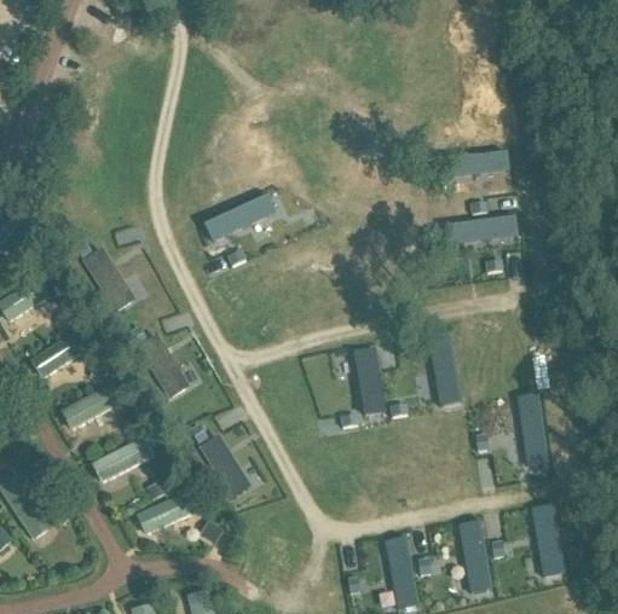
[(504,150),(435,157),(438,178),(506,171),(504,150)]
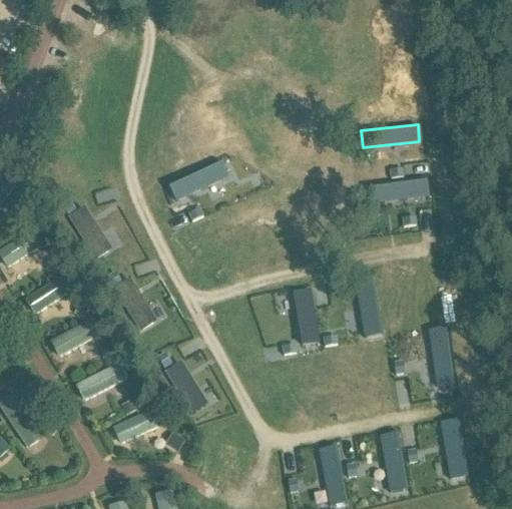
[(220,159),(168,183),(176,200),(228,176),(220,159)]
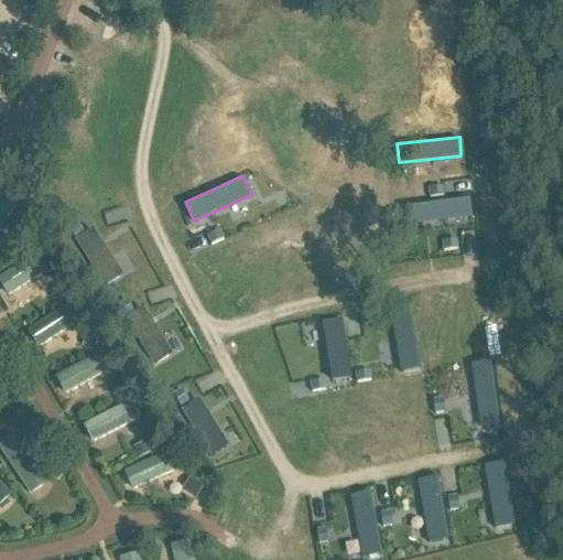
[(0,222),(18,201),(2,187),(0,190),(0,222)]
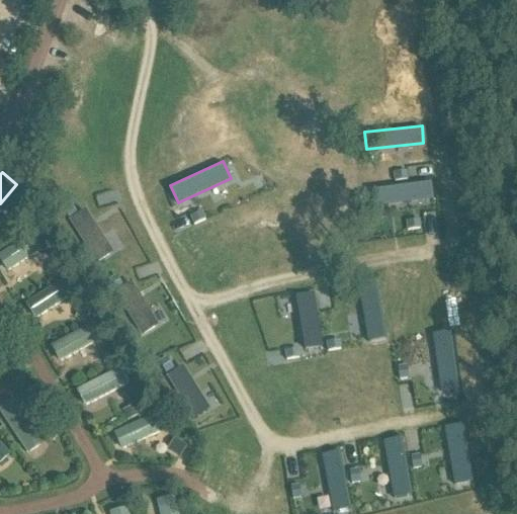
[(428,180),(370,187),(372,204),(430,197),(428,180)]
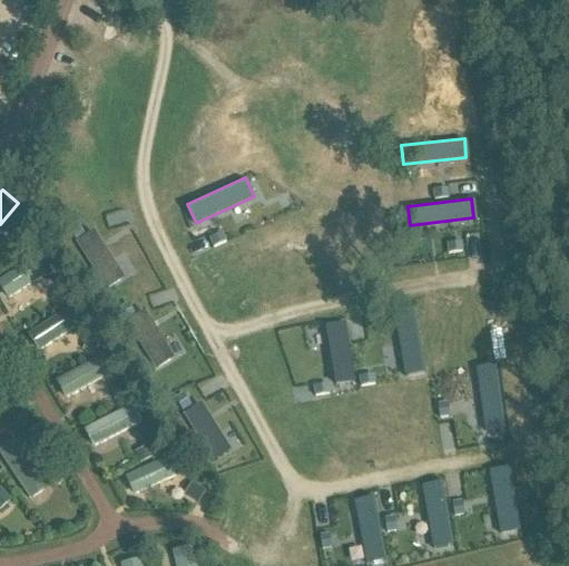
[(76,233),(107,280),(124,270),(94,223),(76,233)]
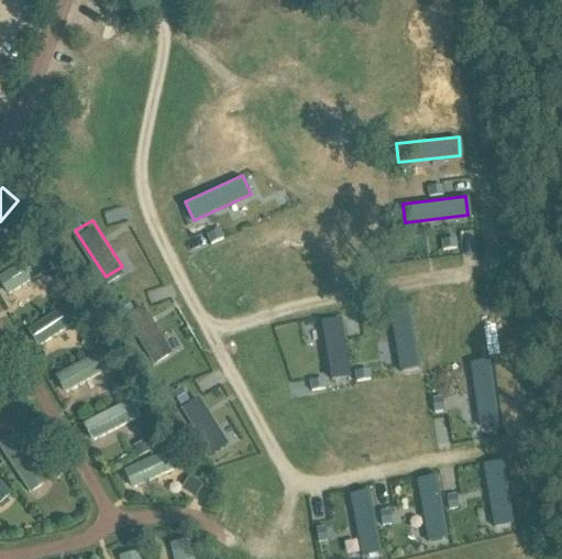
[(0,283),(7,294),(48,266),(37,249),(0,272),(0,283)]
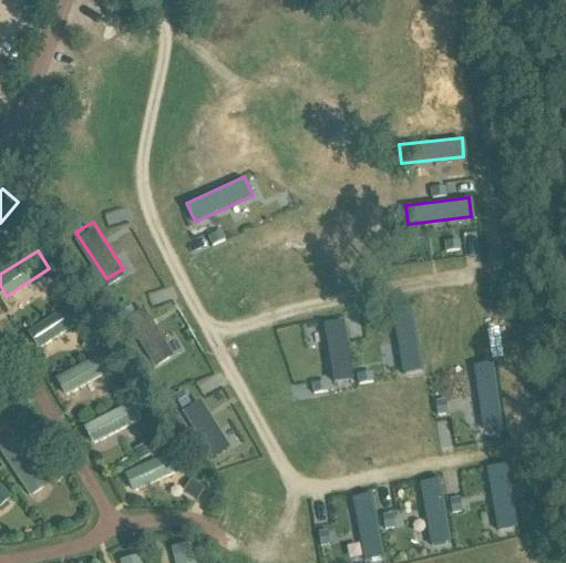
[(127,307),(158,358),(175,349),(144,298),(127,307)]
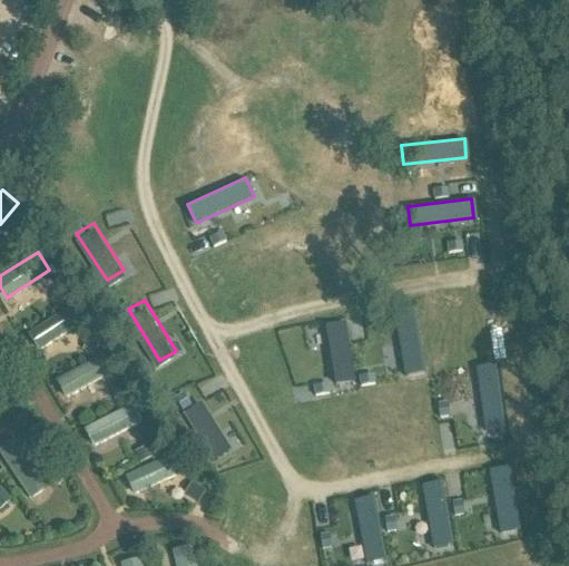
[(38,349),(84,319),(72,301),(26,332),(38,349)]
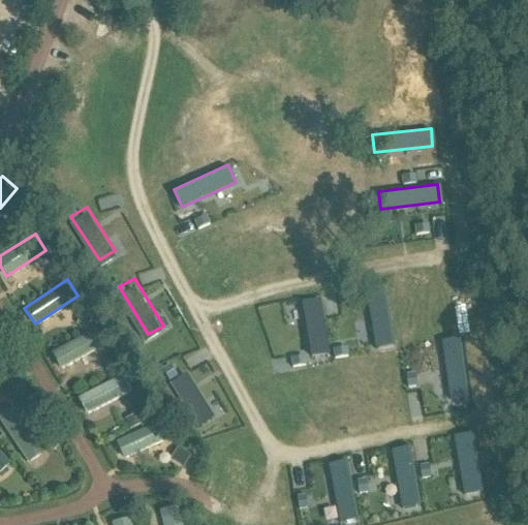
[(383,289),(366,292),(375,346),(393,343),(383,289)]
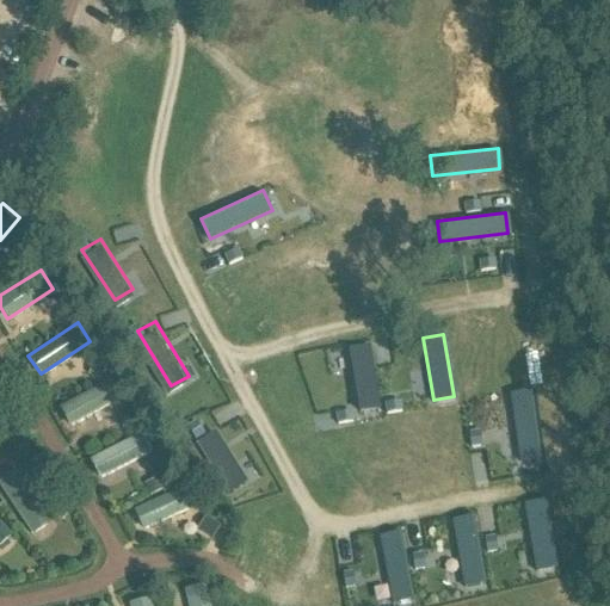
[(369,344),(349,347),(359,409),(380,406),(369,344)]
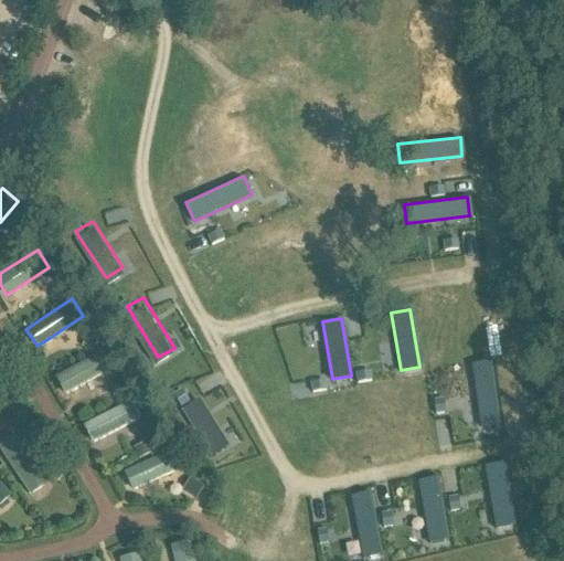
[(54,371),(64,389),(109,363),(100,349),(99,346),(54,371)]
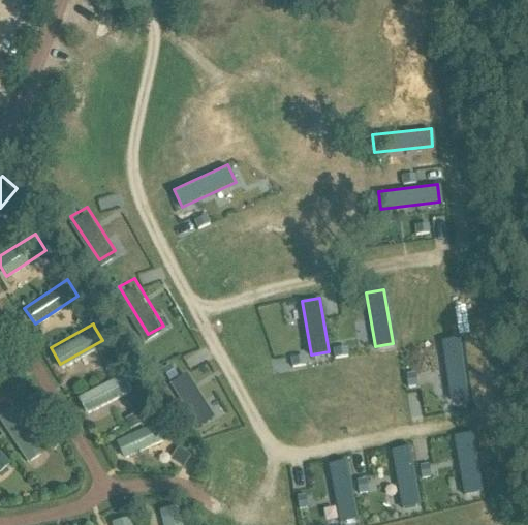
[(460,337),(441,339),(449,397),(468,395),(460,337)]
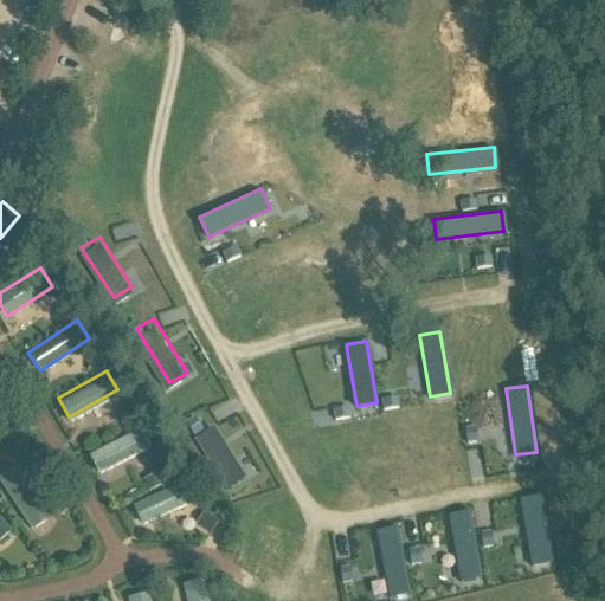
[(195,430),(229,485),(249,473),(216,418),(195,430)]
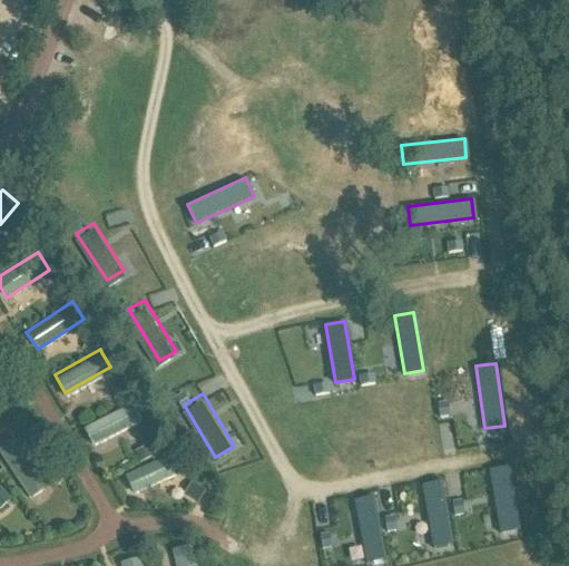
[(141,419),(131,401),(82,427),(92,445),(141,419)]
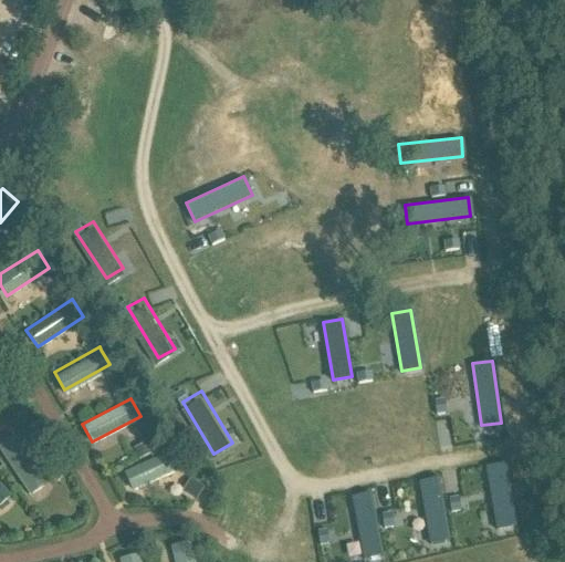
[(13,434),(0,441),(0,449),(29,493),(44,482),(13,434)]
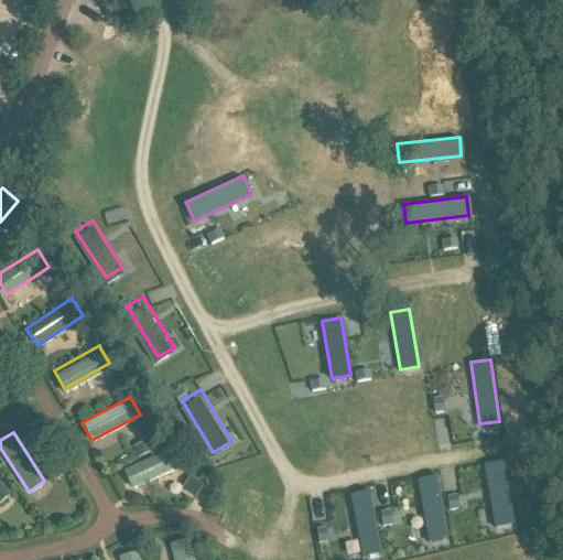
[(181,463),(172,445),(123,470),(131,487),(181,463)]
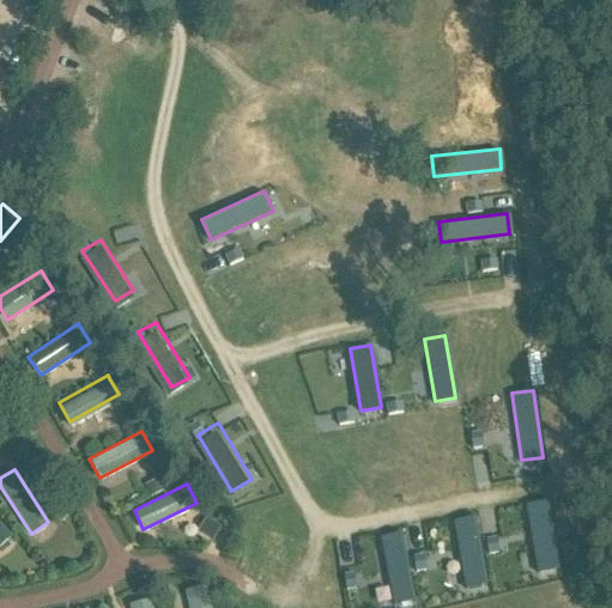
[(547,498),(526,502),(537,570),(558,565),(547,498)]
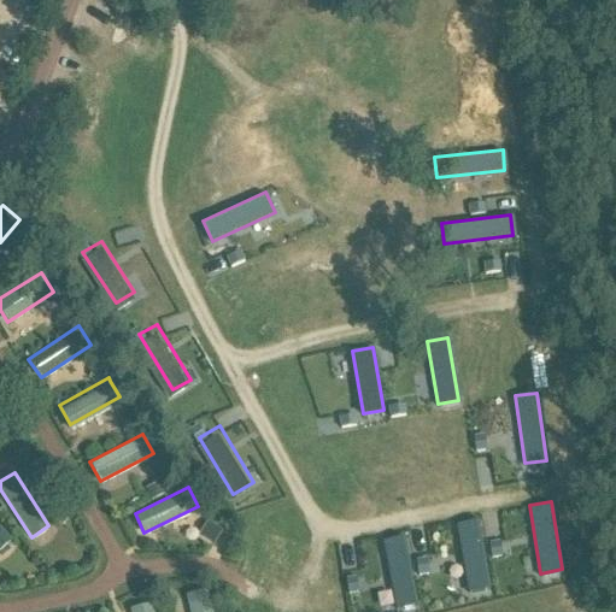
[(477,518),(456,522),(468,589),(490,586),(477,518)]
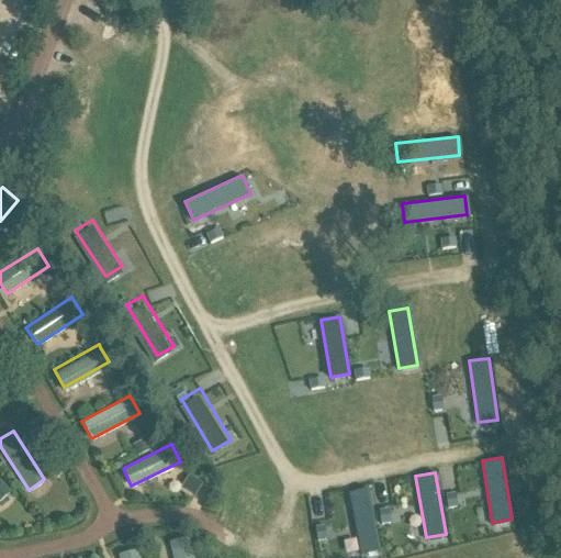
[(0,498),(8,491),(10,489),(0,479),(0,498)]
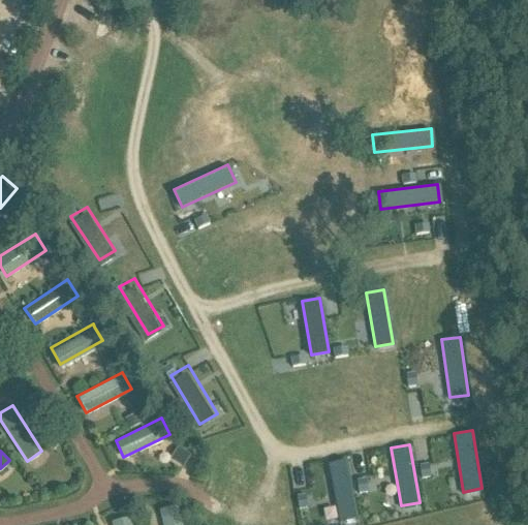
[(347,460),(329,463),(340,521),(358,518),(347,460)]
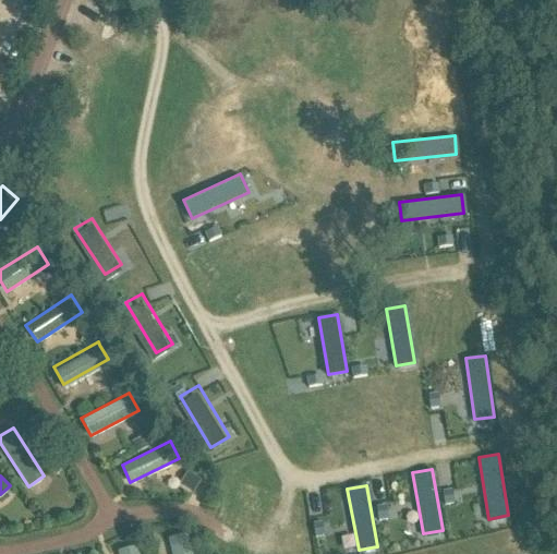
[(192,553),(186,533),(186,532),(168,537),(172,553),(192,553)]
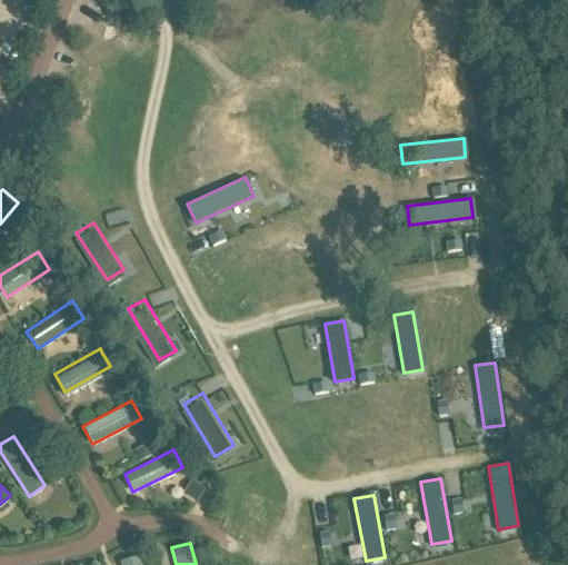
[(120,564),(141,564),(139,556),(139,555),(120,559),(120,562),(120,564)]
